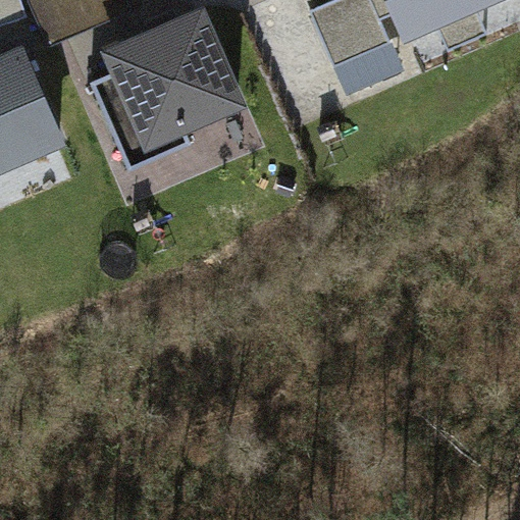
[(130,12),(123,0),(29,0),(49,47),(130,12)]
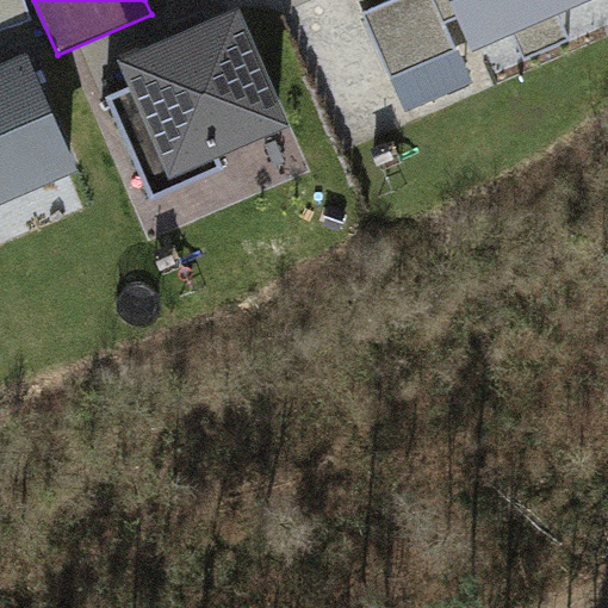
[(386,0),(360,12),(390,79),(453,49),(429,0),(386,0)]
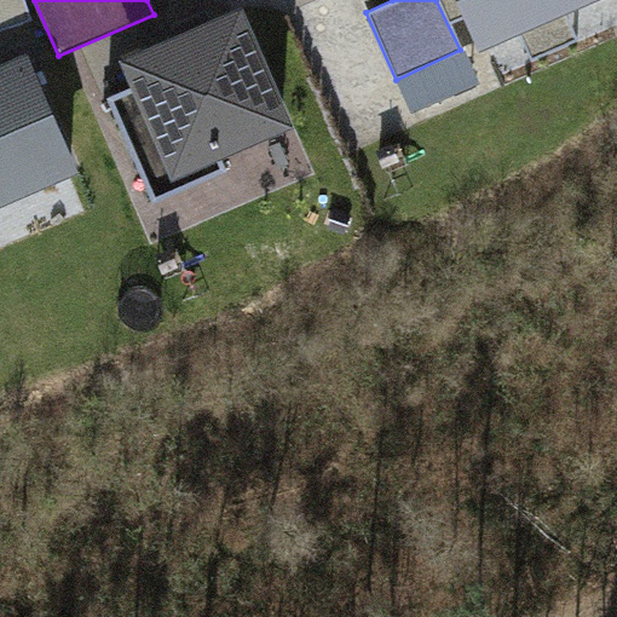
[(459,0),(480,48),(593,0),(459,0)]
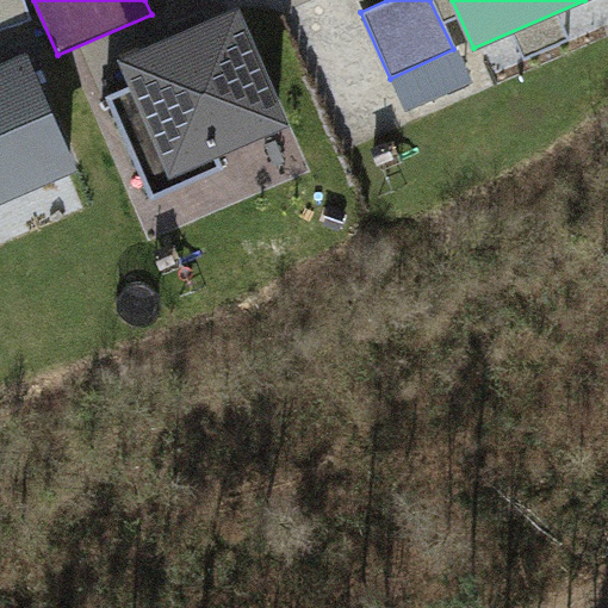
[(291,122),(240,4),(117,56),(129,81),(105,92),(152,206),(228,168),(219,154),(291,122)]
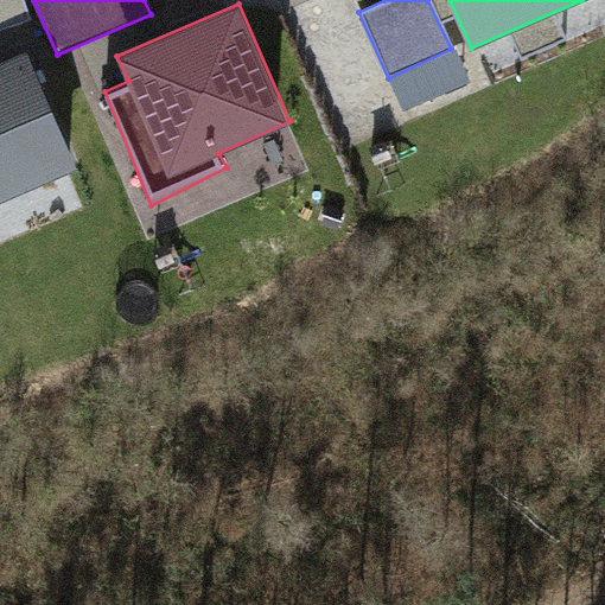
[(471,82),(456,49),(451,49),(388,78),(403,113),(471,82)]
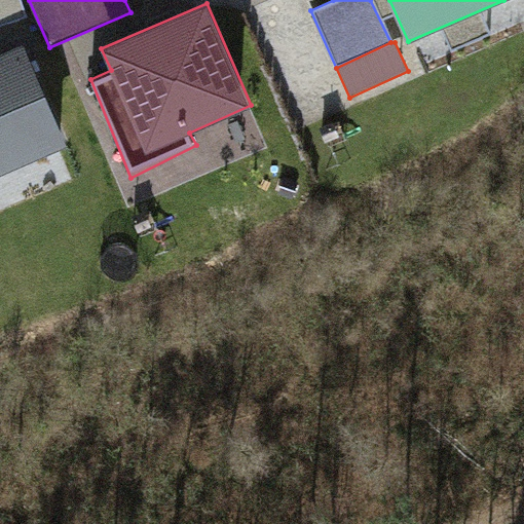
[(0,170),(65,142),(21,43),(0,51),(0,170)]
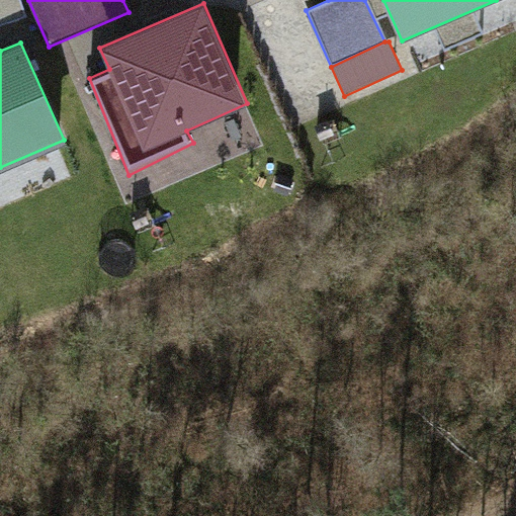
All buildings are outlined.
